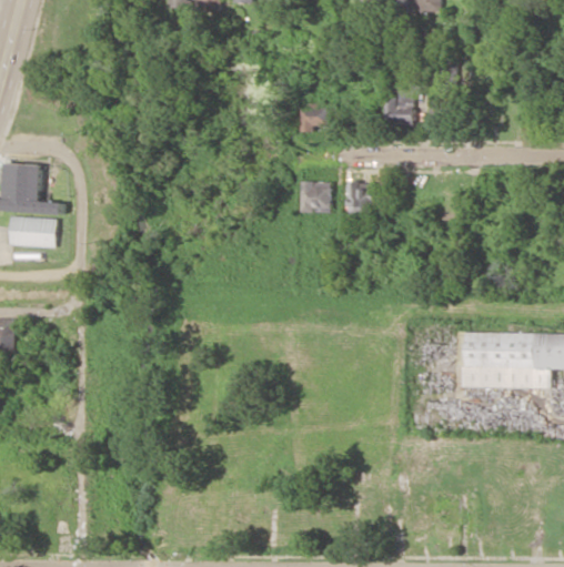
[(187,9),(187,0),(165,0),(167,8),(187,9)]
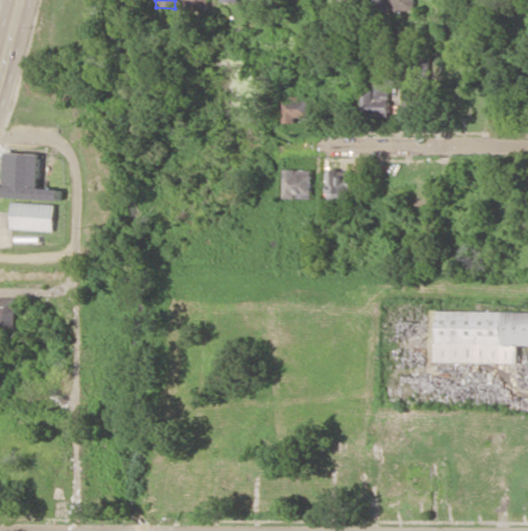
[(205,0),(183,0),(183,10),(205,11),(205,0)]
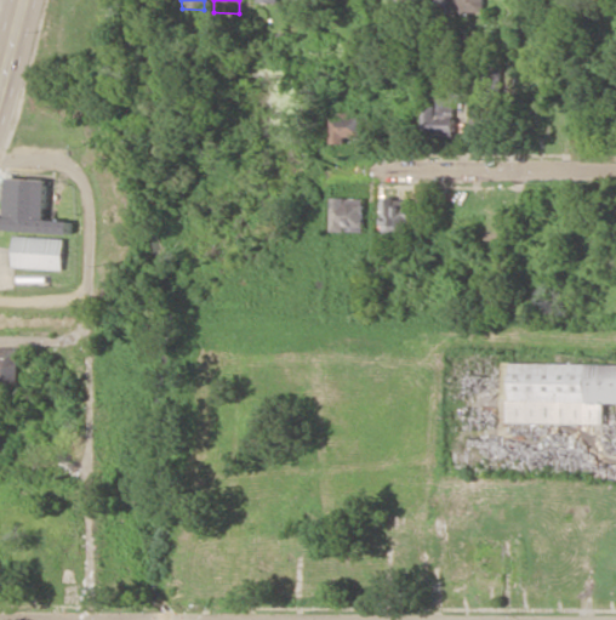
[(455,0),(455,22),(468,22),(468,12),(480,13),(480,0),(455,0)]
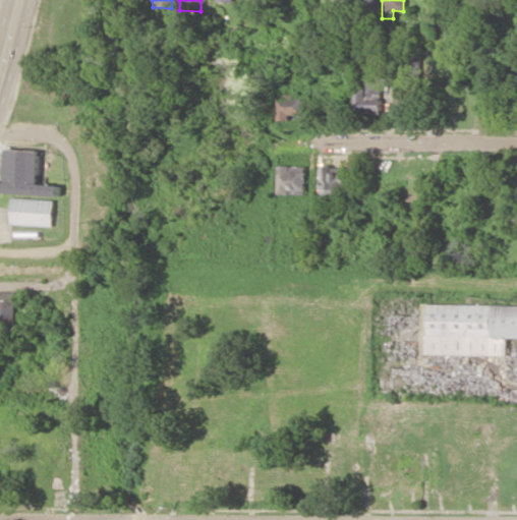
[(416,56),(402,56),(401,85),(393,84),(393,105),(410,105),(410,85),(416,85),(416,56)]
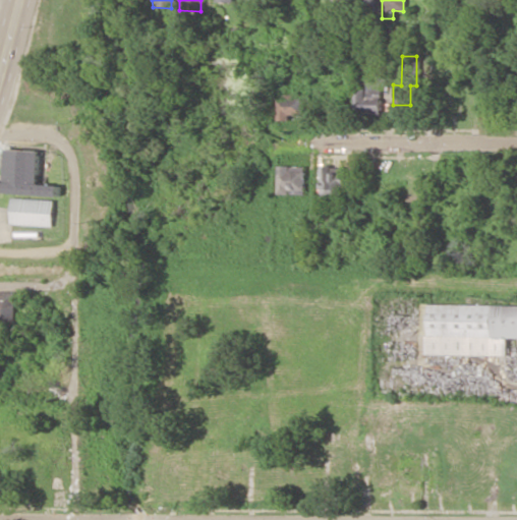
[(369,88),(369,83),(351,84),(352,116),(379,114),(378,88),(369,88)]
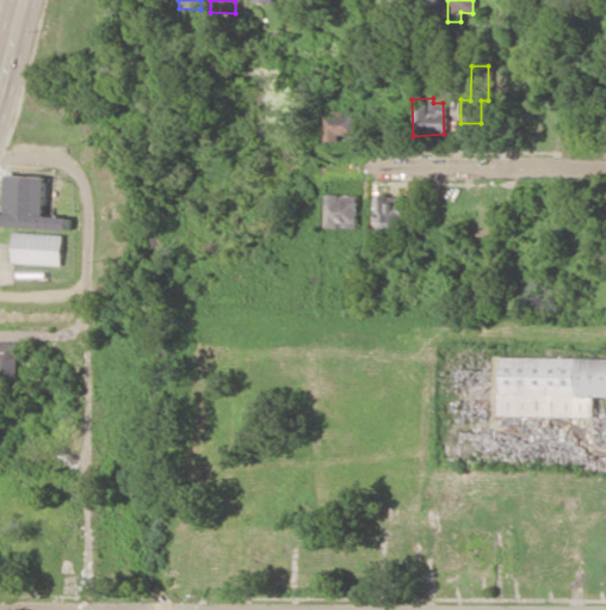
[(353,136),(352,115),(321,116),(322,142),(336,142),(336,136),(353,136)]
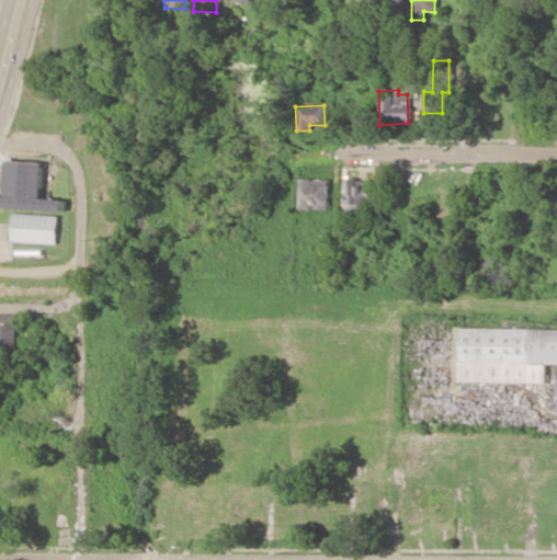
[(41,163),(3,161),(2,197),(0,197),(0,208),(61,212),(63,201),(40,200),(41,163)]
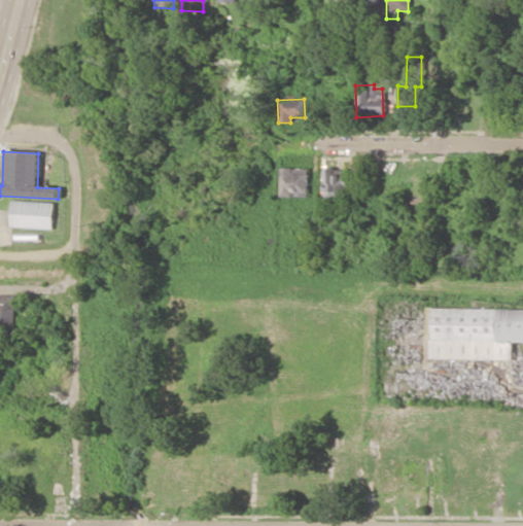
[(278,198),(305,198),(306,169),(279,169),(278,198)]
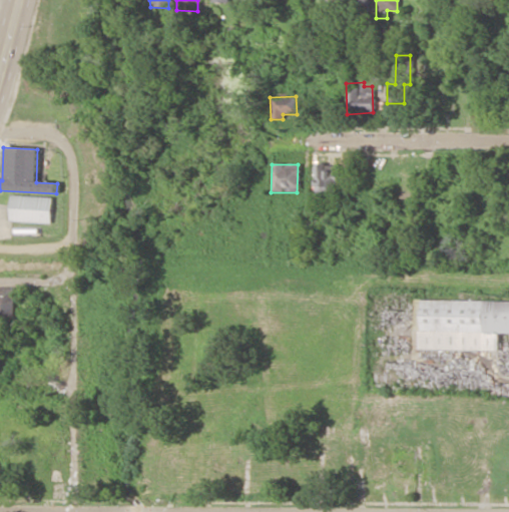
[(314,194),(337,194),(337,165),(314,164),(314,194)]
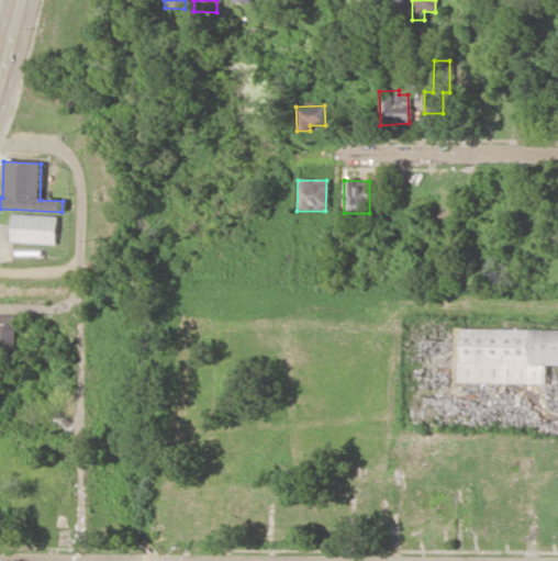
[(55,245),(56,216),(9,215),(8,244),(55,245)]
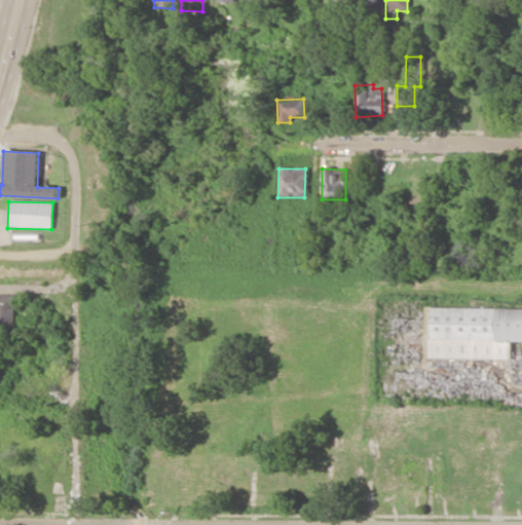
[(10,296),(0,296),(0,323),(10,324),(10,296)]
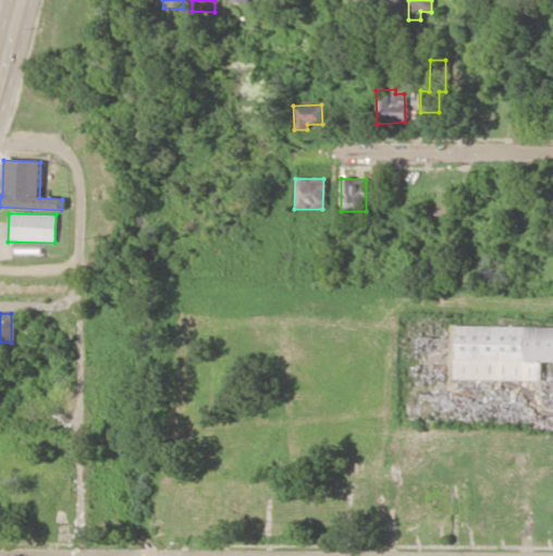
[(552,328),(456,326),(455,380),(540,381),(540,362),(552,361),(552,328)]
